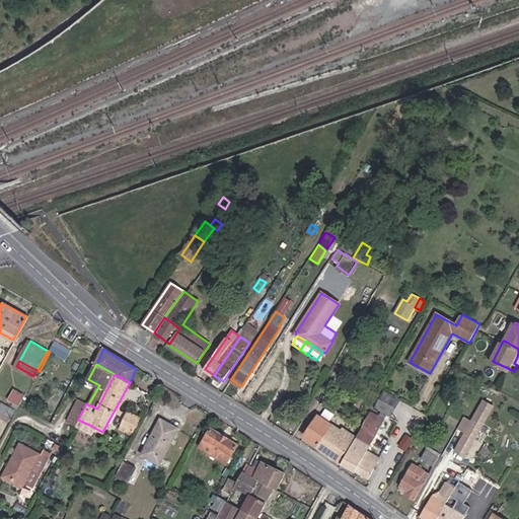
[(11,399),(18,404),(24,394),(16,389),(11,399)]
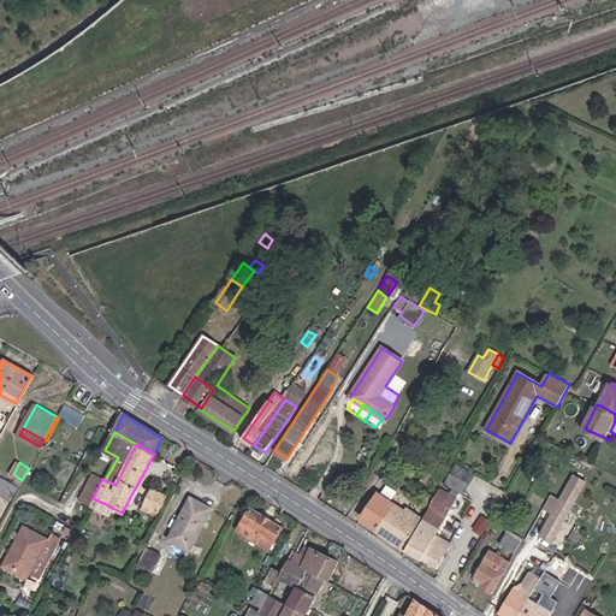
[(474,474),(456,465),(445,484),(465,493),(474,474)]
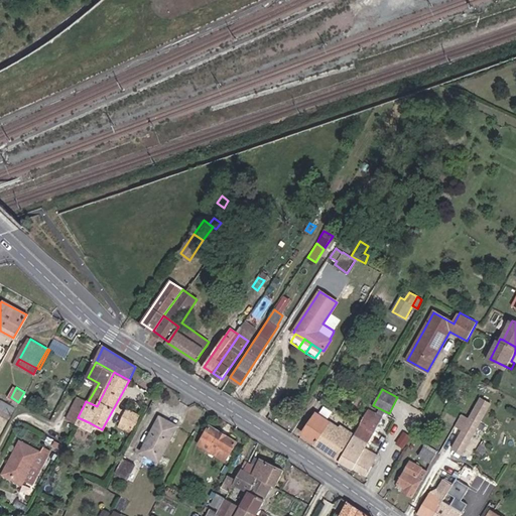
[(465,456),(491,401),(479,396),(470,416),(462,412),(455,426),(461,428),(450,448),(465,456)]
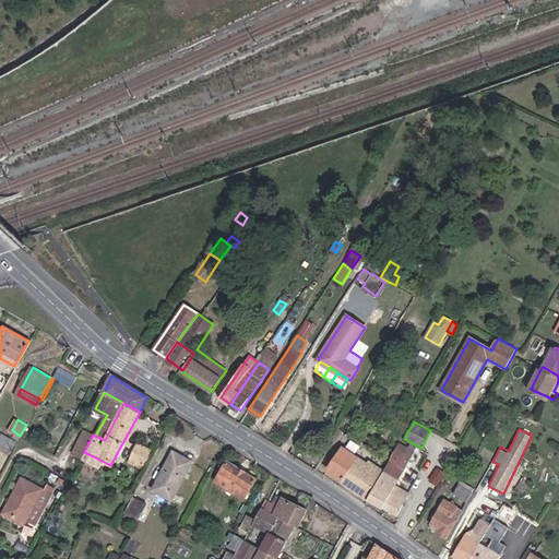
[(84,452),(93,435),(84,430),(75,448),(84,452)]
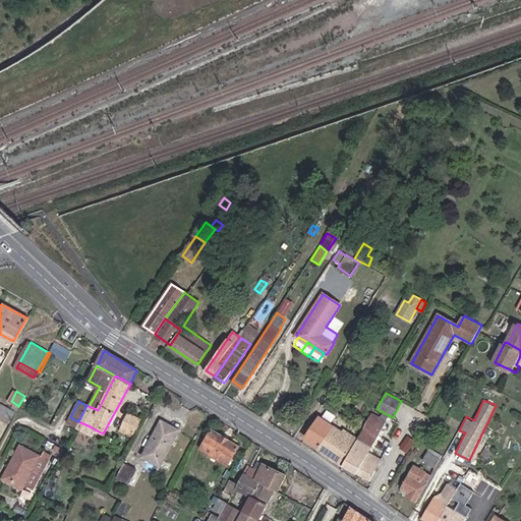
[(14,411),(2,405),(0,407),(0,416),(9,421),(14,411)]
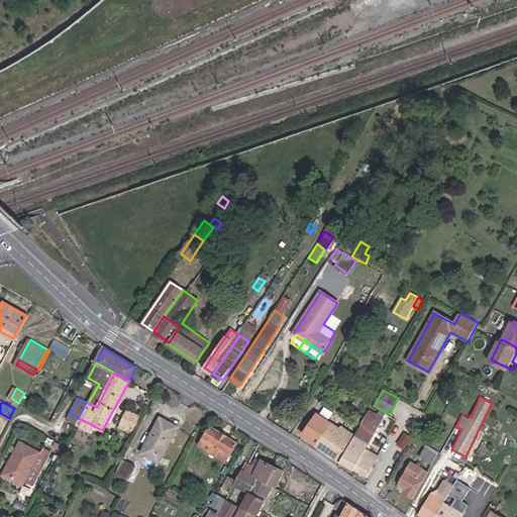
[(354,435),(339,461),(367,476),(378,455),(366,448),(385,414),(380,411),(378,414),(369,409),(354,435)]
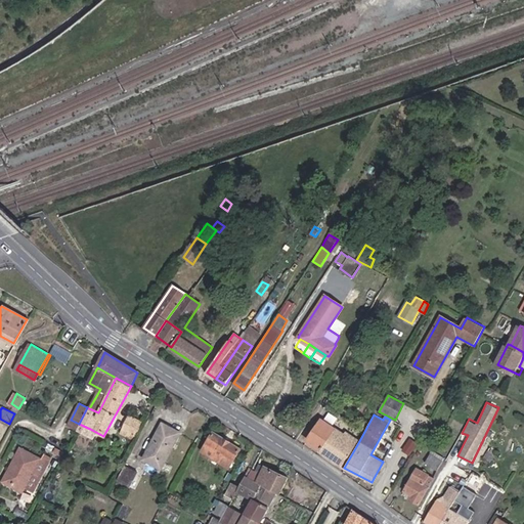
[(122,427),(137,435),(143,424),(128,416),(122,427)]
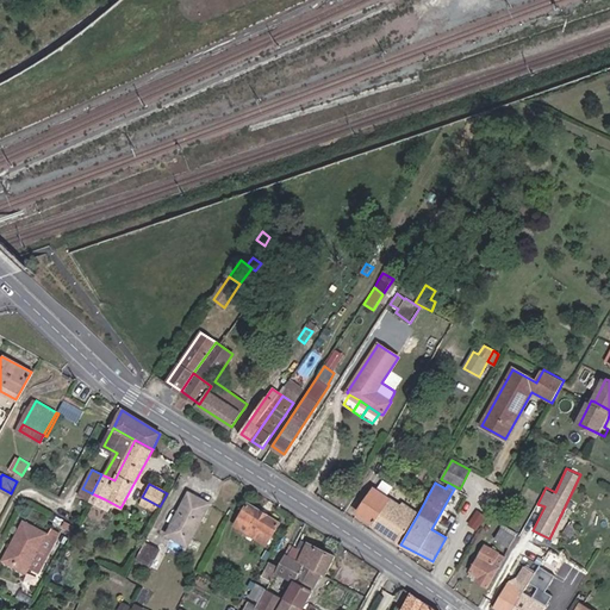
[(92,493),(82,489),(79,496),(88,499),(92,493)]
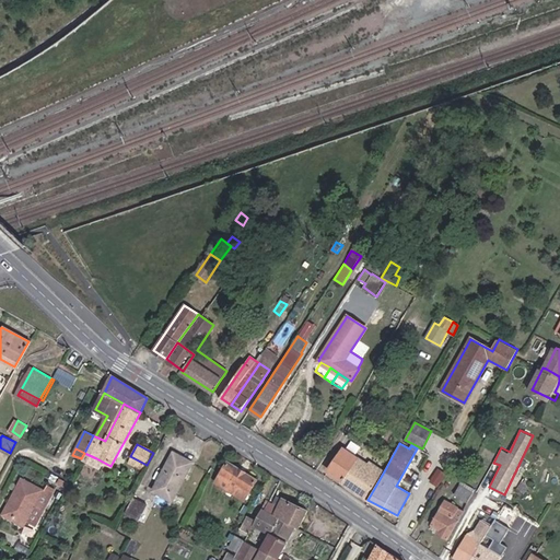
[(341,448),(335,459),(349,469),(357,458),(341,448)]
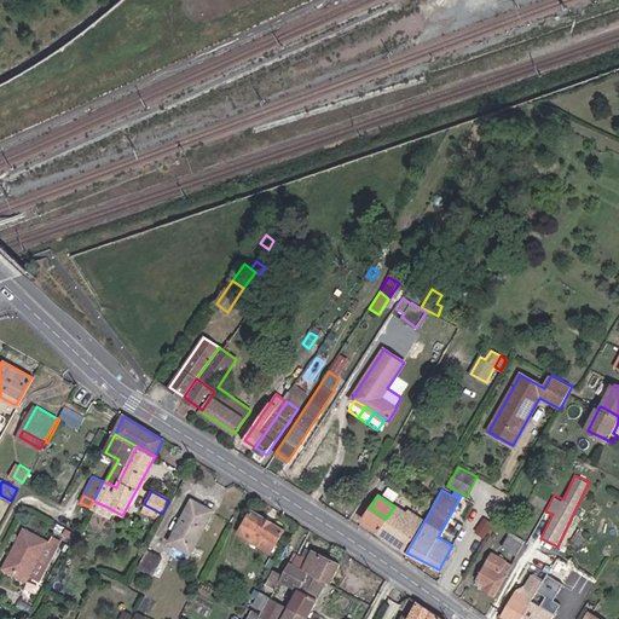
[(106,507),(93,501),(90,507),(103,514),(106,507)]
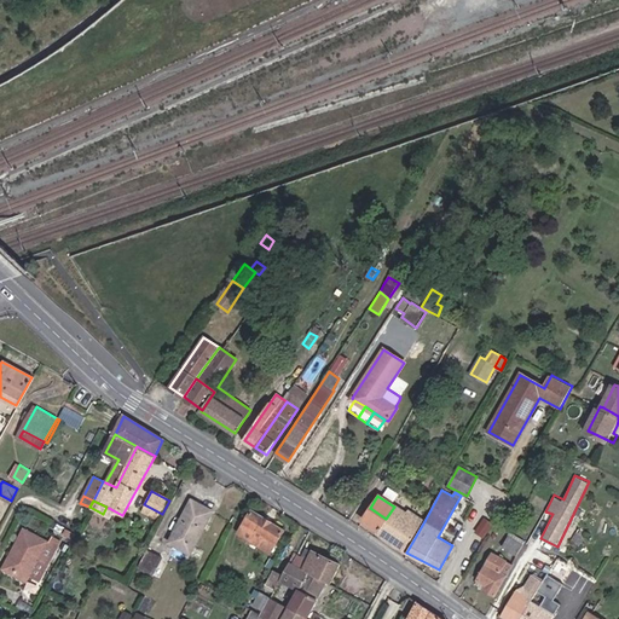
[(212,512),(191,501),(171,541),(191,551),(212,512)]
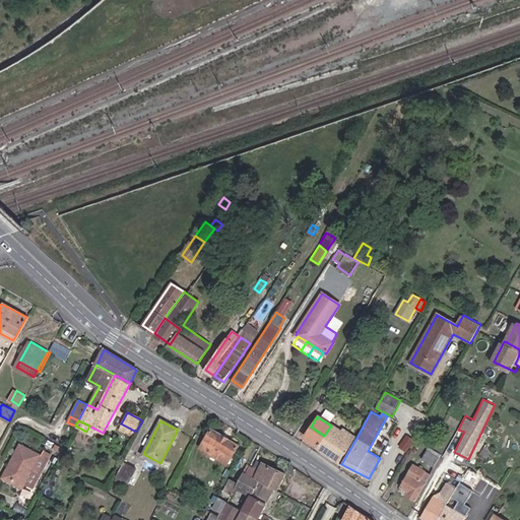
[(134,437),(136,432),(121,424),(119,429),(134,437)]
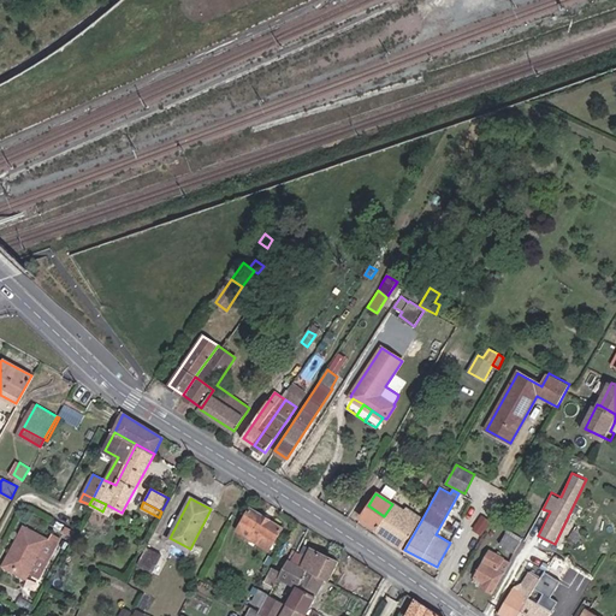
[(375,529),(404,550),(422,519),(407,508),(406,510),(394,503),(392,504),(384,516),(368,505),(360,519),(377,528),(375,529)]
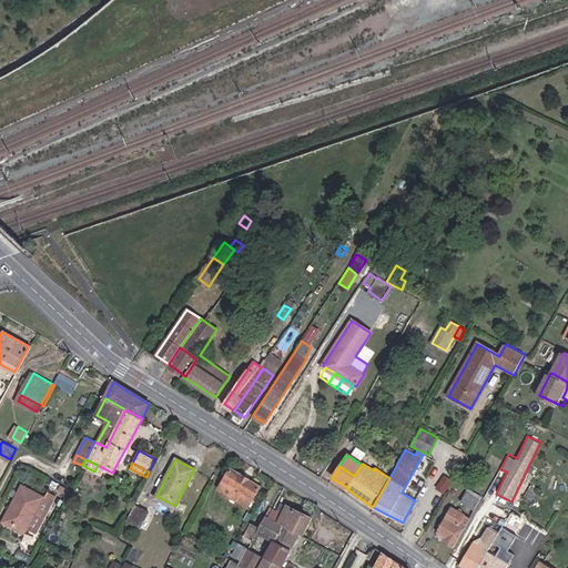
[(219,488),(247,507),(261,486),(232,468),(219,488)]
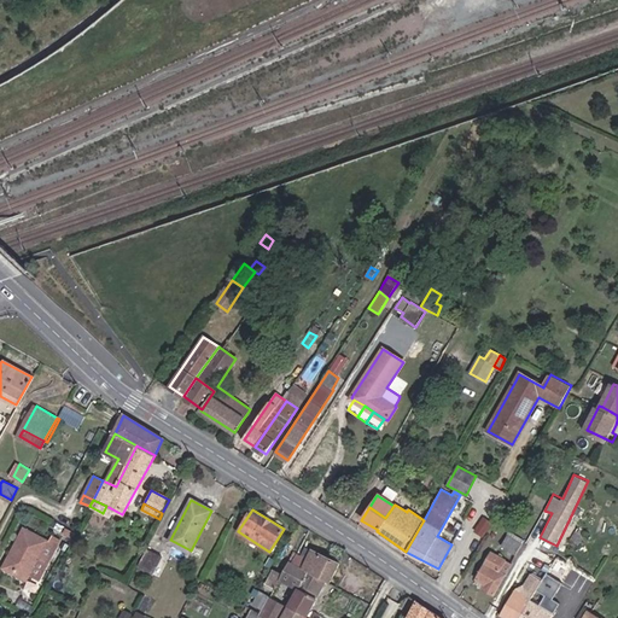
[(493,522),(484,517),(474,531),(483,537),(493,522)]
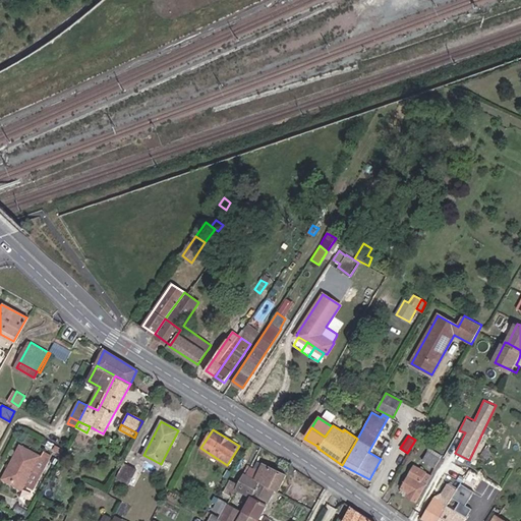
[(54,450),(62,454),(64,449),(57,445),(54,450)]
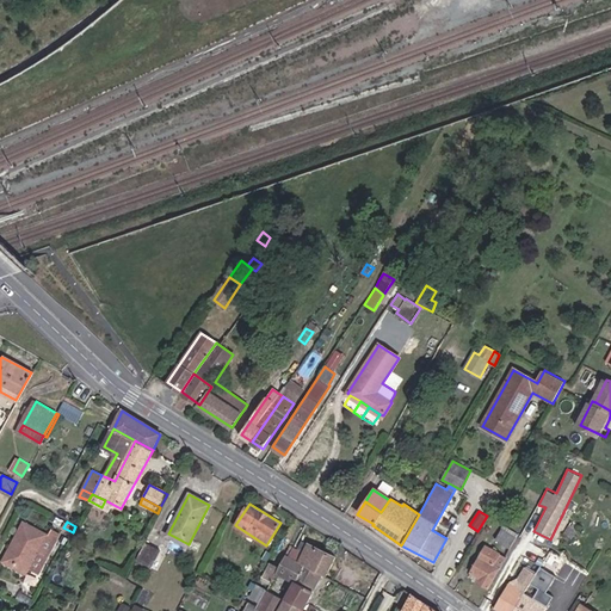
[(572,537),(579,528),(571,523),(565,534),(572,537)]
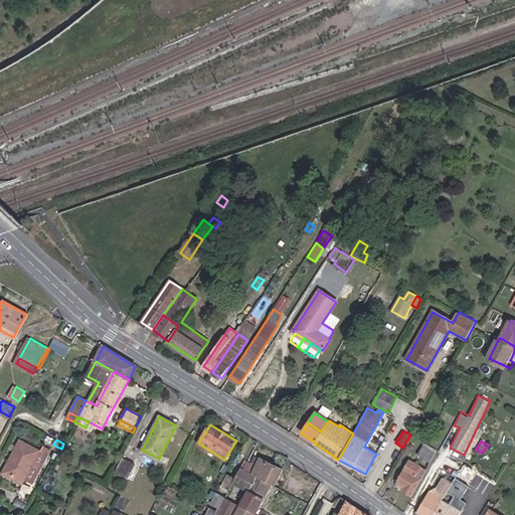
[(9,471),(23,479),(32,483),(39,468),(46,455),(20,442),(12,457),(15,459),(9,471)]
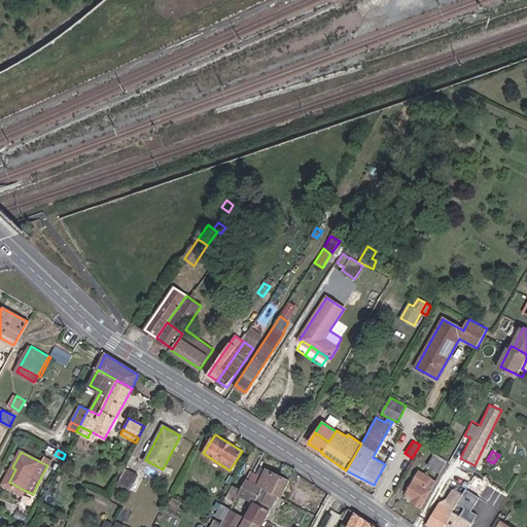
[(445,463),(433,456),(428,466),(440,472),(445,463)]
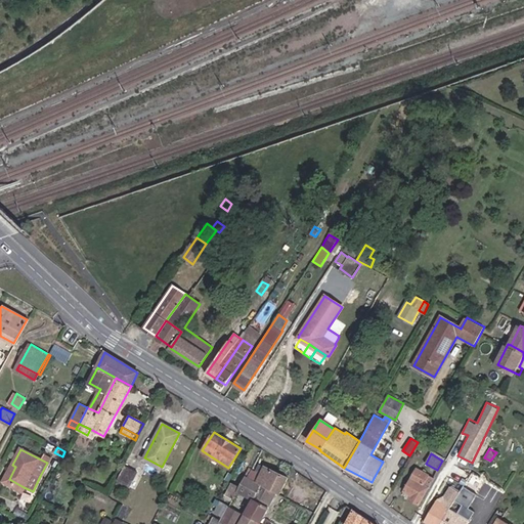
[(473,467),(466,463),(462,469),(461,468),(456,476),(465,481),(473,467)]
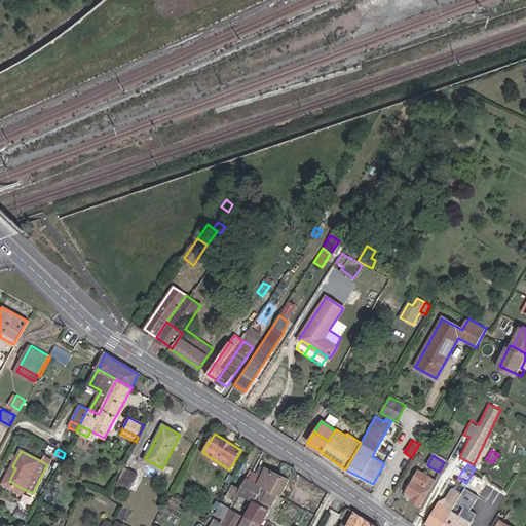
[(23,492),(24,489),(9,481),(15,468),(12,466),(4,482),(23,492)]
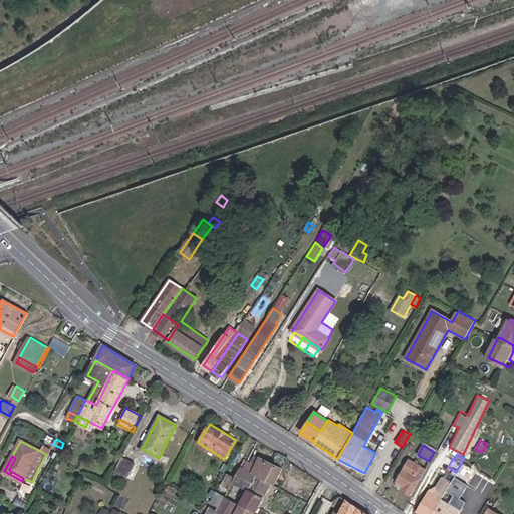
[(122,456),(115,471),(127,477),(135,462),(122,456)]
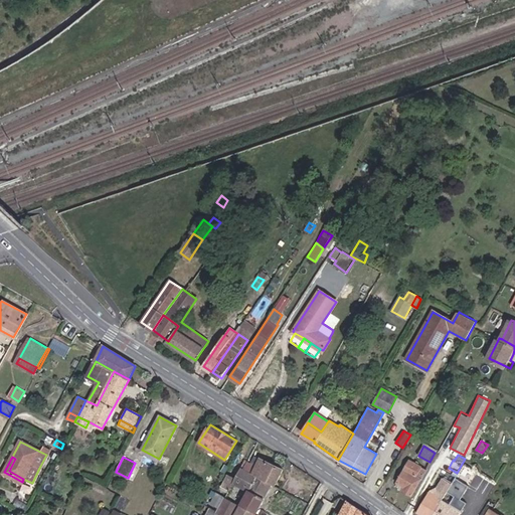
[(255,467),(247,462),(243,470),(251,474),(252,473),(271,483),(274,485),(282,469),(260,458),(255,467)]
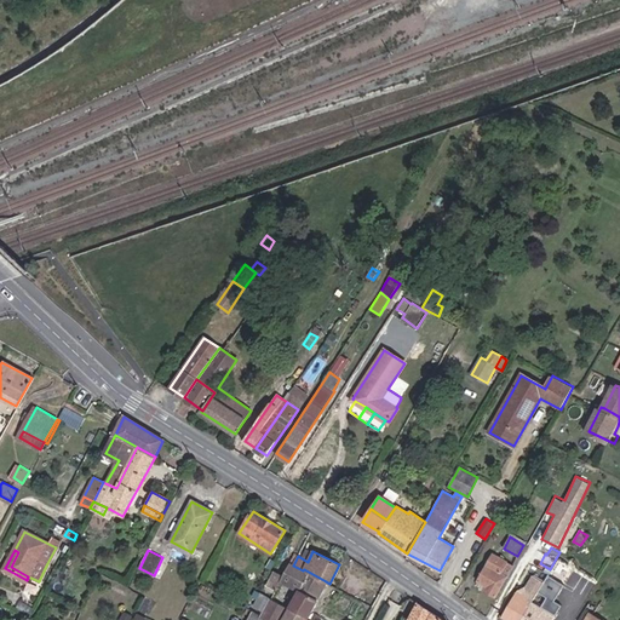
[(498,551),(495,555),(509,562),(511,557),(503,552),(501,552),(498,551)]
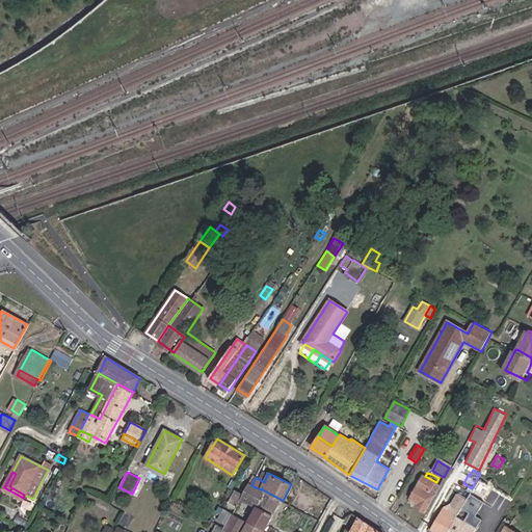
[(424,475),(410,499),(419,503),(417,506),(426,511),(435,495),(430,491),(436,482),(425,476),(424,475)]
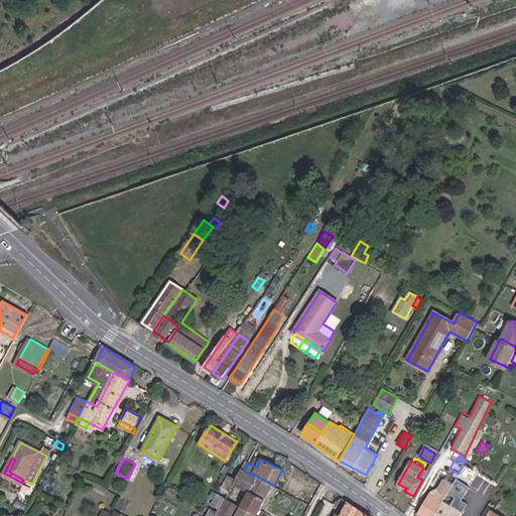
[(244,471),(240,469),(234,479),(228,476),(223,487),(229,490),(225,498),(239,506),(255,515),(271,484),(253,474),(252,475),(244,471)]
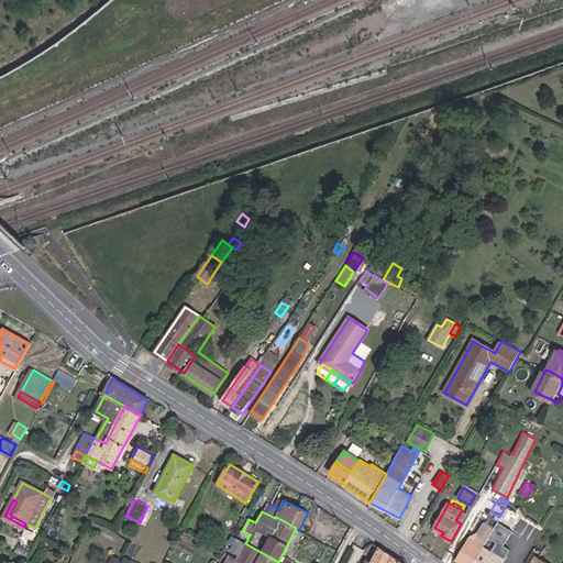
[(464,562),(473,562),(489,538),(494,529),(483,522),(476,534),(470,538),(457,559),(464,562)]
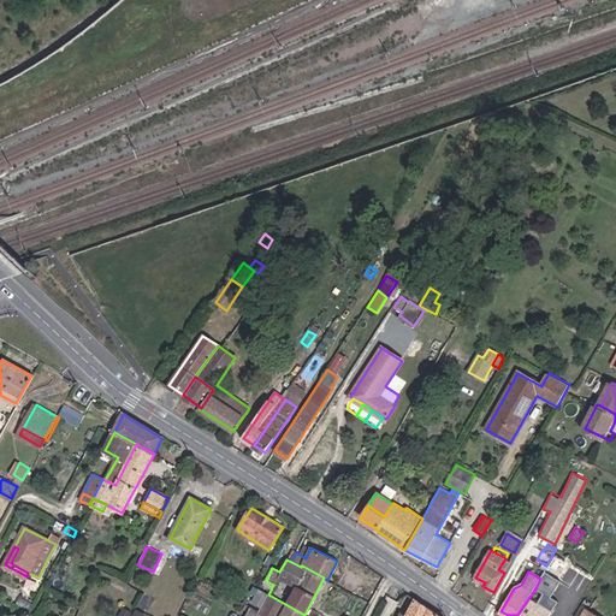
[(549,615),(557,602),(535,588),(517,615),(549,615)]
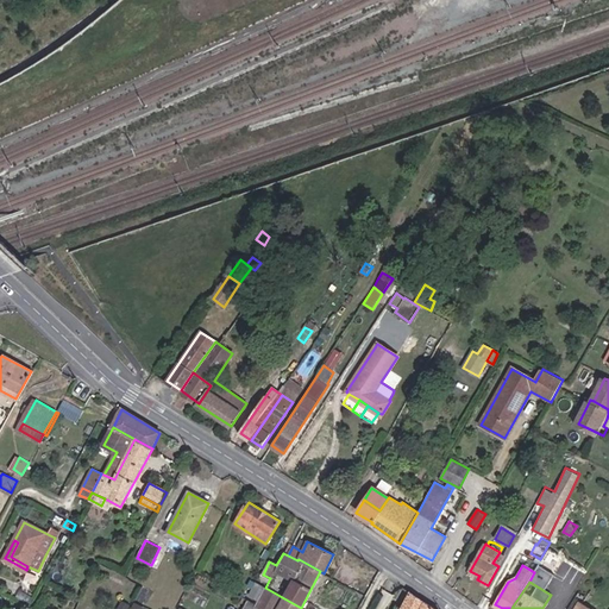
[(250,594),(259,598),(265,588),(256,583),(250,594)]
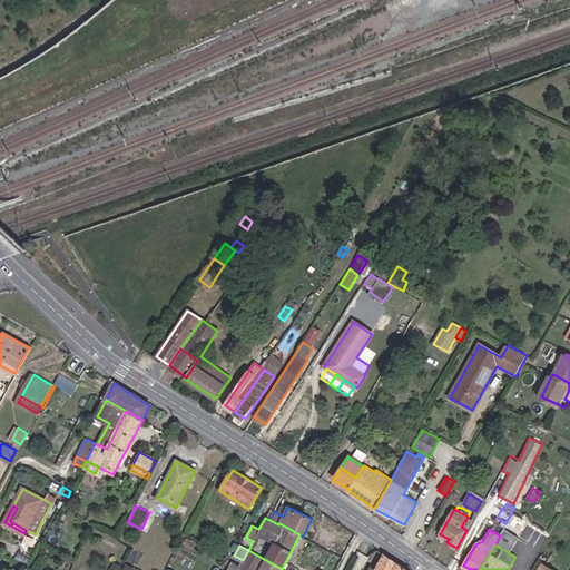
[(243,560),(239,566),(248,569),(257,569),(264,559),(248,550),(243,560)]
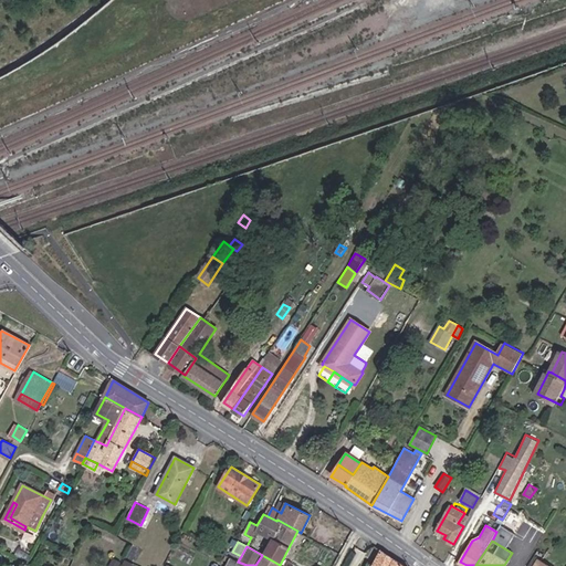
[(394,562),(379,551),(373,564),(368,565),(366,564),(364,565),(404,565),(395,559),(394,562)]
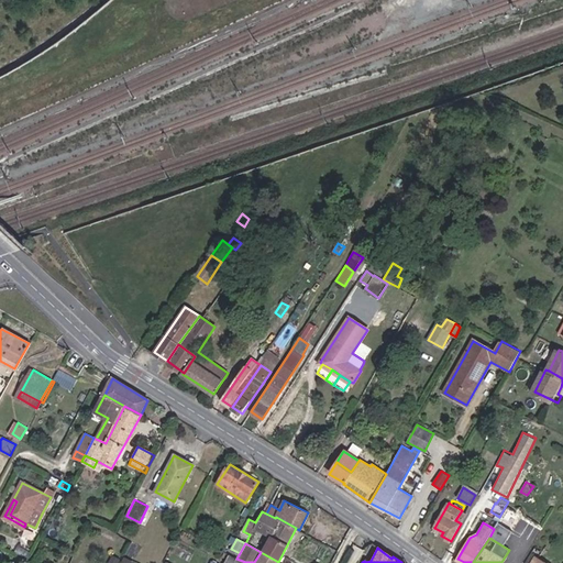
[(254,562),(280,562),(278,562),(261,552),(254,562)]
